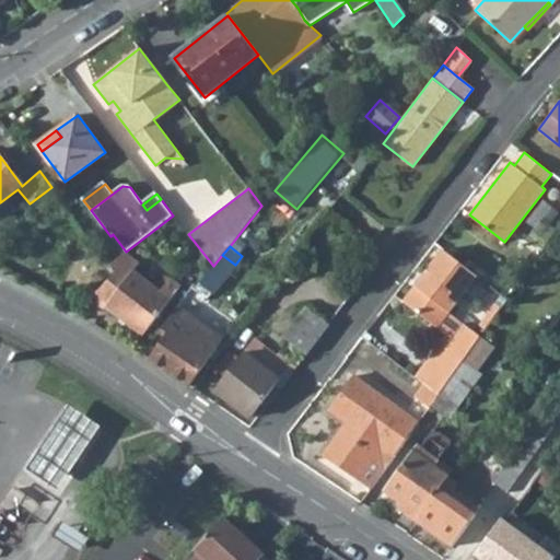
[(463,360),(479,337),(448,313),(478,276),(443,249),(403,301),(446,335),(416,376),(426,384),(438,394),(463,360)]
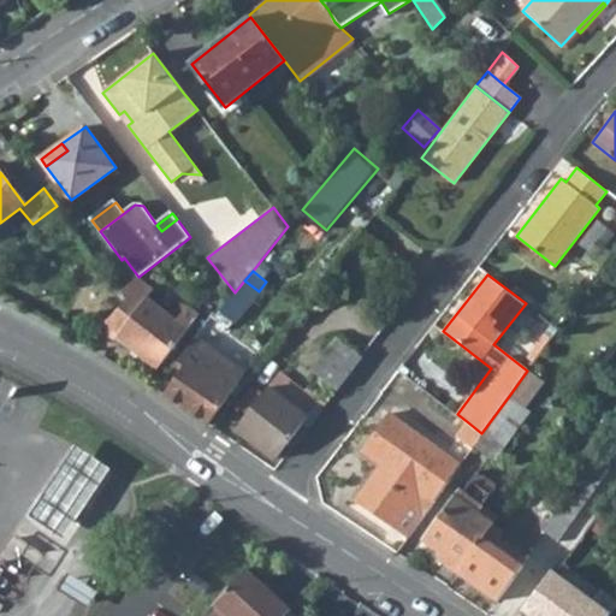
[(117,337),(158,368),(199,315),(187,307),(176,321),(147,298),(153,290),(137,278),(120,291),(128,300),(100,327),(116,339),(117,337)]
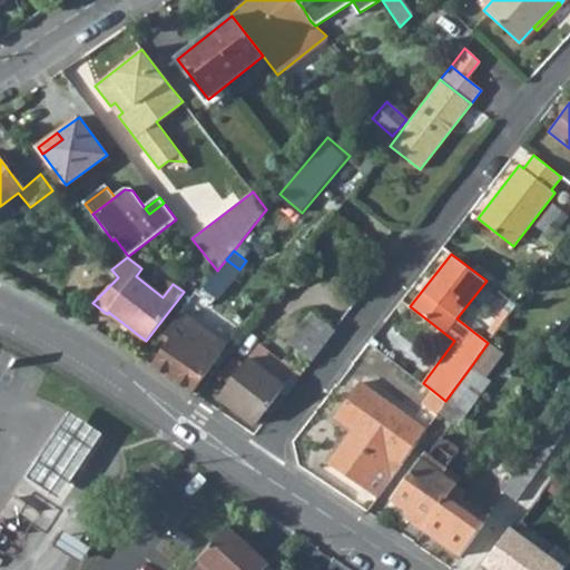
[(204,288),(216,298),(239,269),(226,259),(217,271),(204,288)]
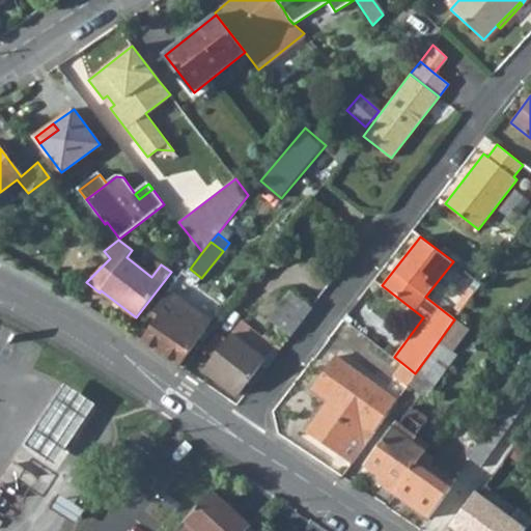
[(141,339),(179,366),(211,320),(169,290),(157,307),(162,310),(157,317),(141,339)]
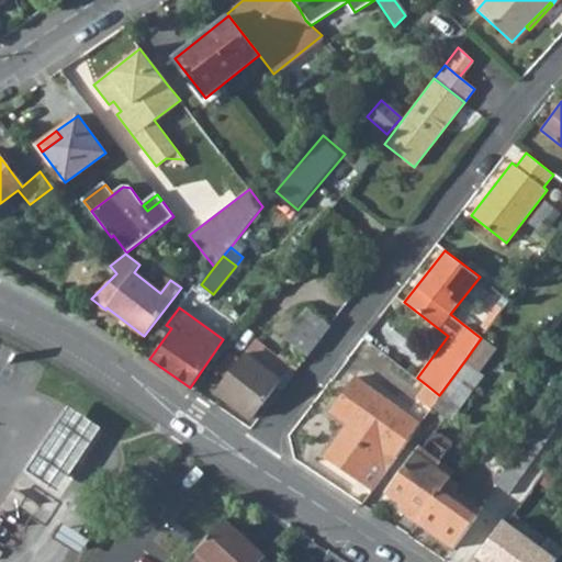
[(283,338),(306,356),(329,326),(306,308),(283,338)]
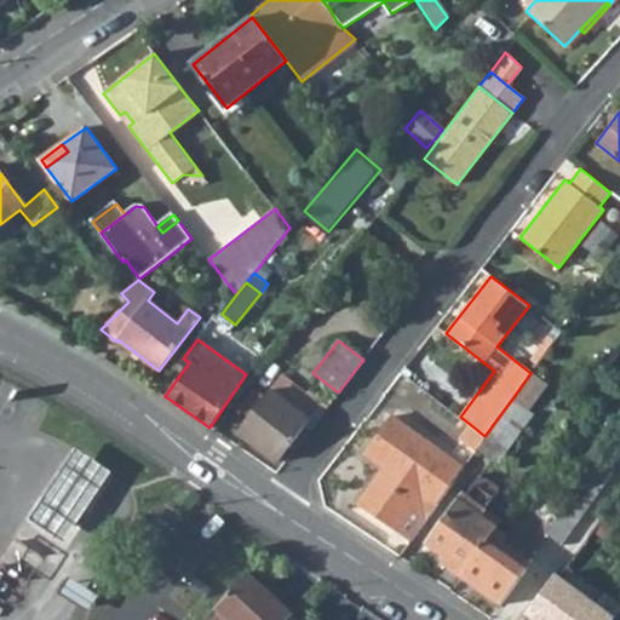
[(177,366),(183,371),(189,362),(183,359),(177,366)]
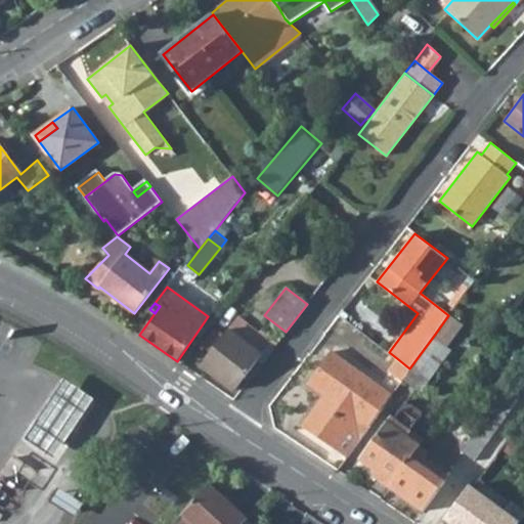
[(201,364),(233,390),(258,360),(261,363),(277,343),(262,331),(258,331),(237,315),(201,364)]
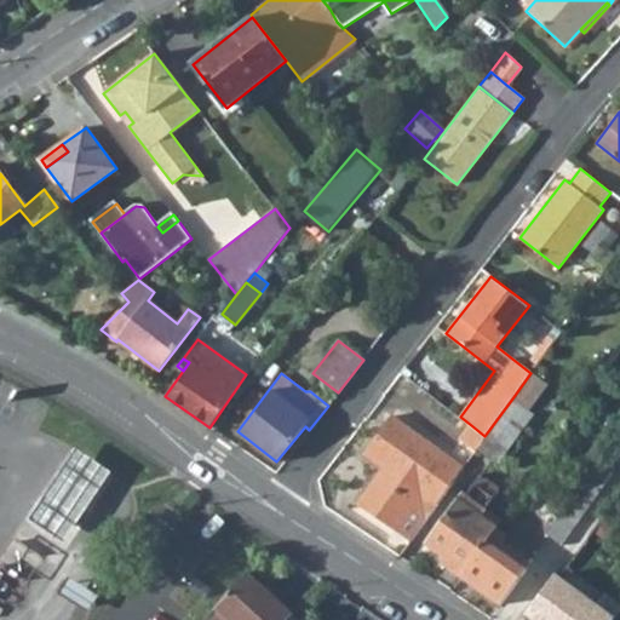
[(512,399),(527,409),(546,384),(530,373),(512,399)]
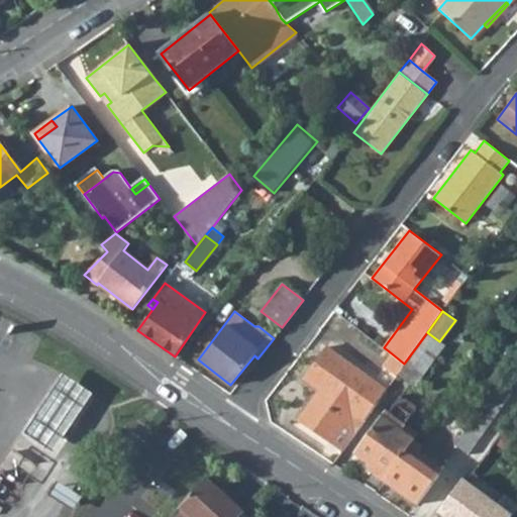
[(397,373),(414,385),(443,344),(439,341),(427,332),(404,364),(397,373)]
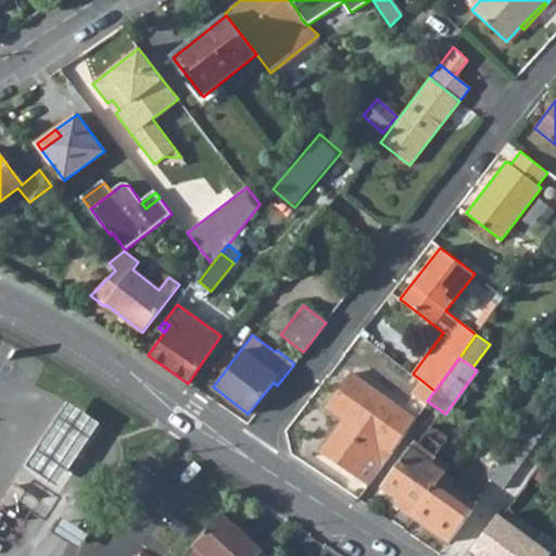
[(319,454),(353,477),(355,474),(368,483),(414,419),(350,373),(326,406),(344,419),(346,420),(341,428),(339,427),(319,454)]
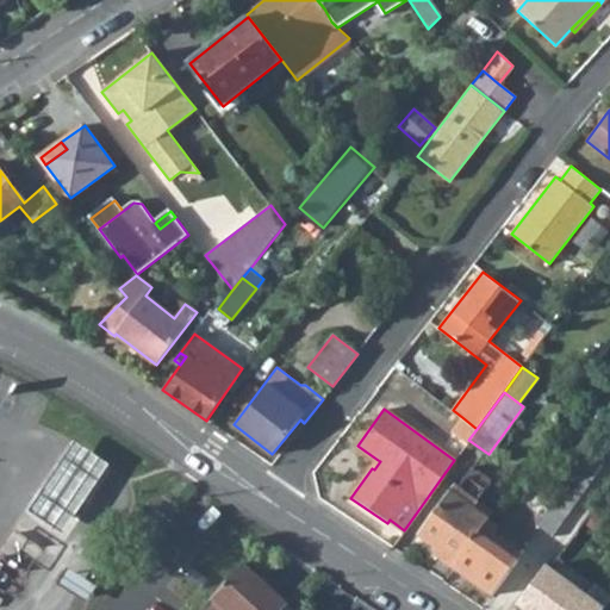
[(453,433),(467,443),(468,440),(477,429),(464,418),(453,433)]
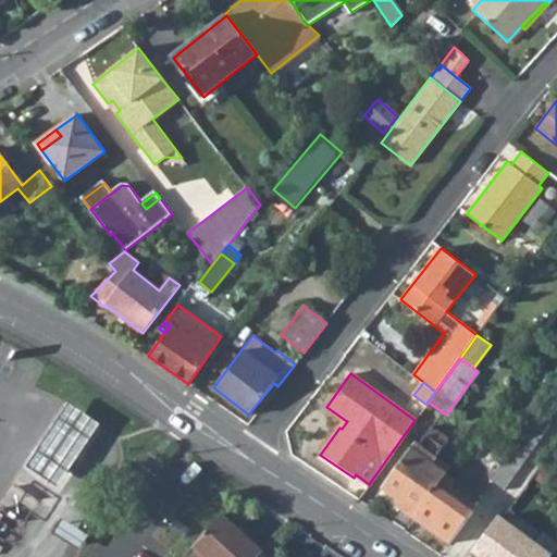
[(528,430),(540,440),(556,415),(556,411),(546,404),(528,430)]
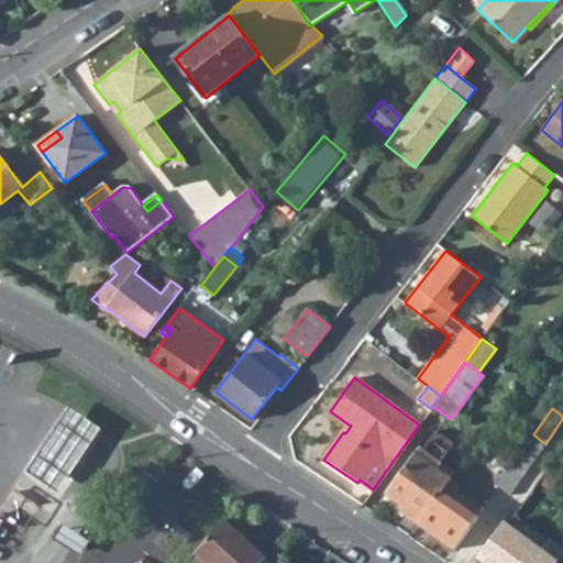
[(25,475),(58,496),(101,430),(69,409),(25,475)]
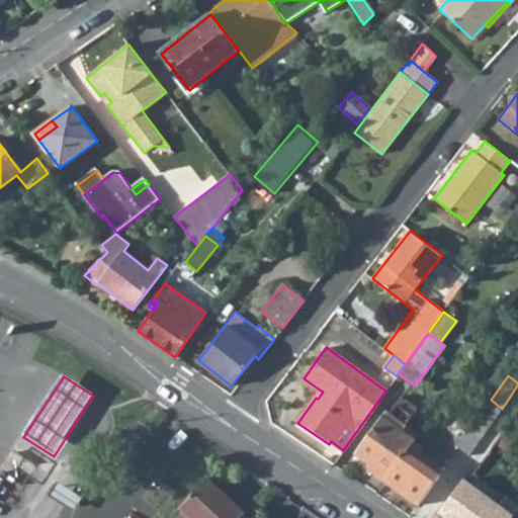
[(470,426),(484,435),(502,409),(491,400),(490,400),(470,426)]
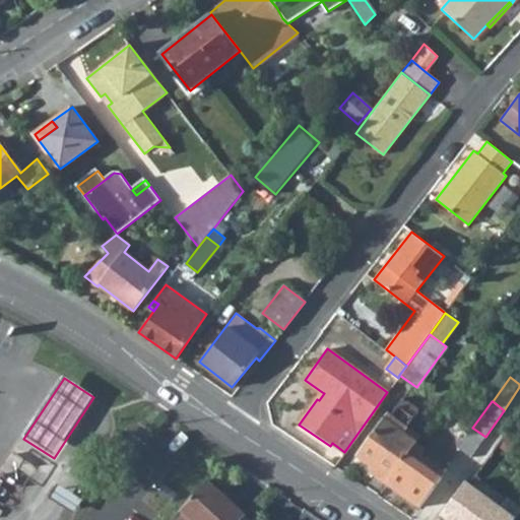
[(383,418),(416,442),(417,440),(419,438),(387,413),(383,418)]
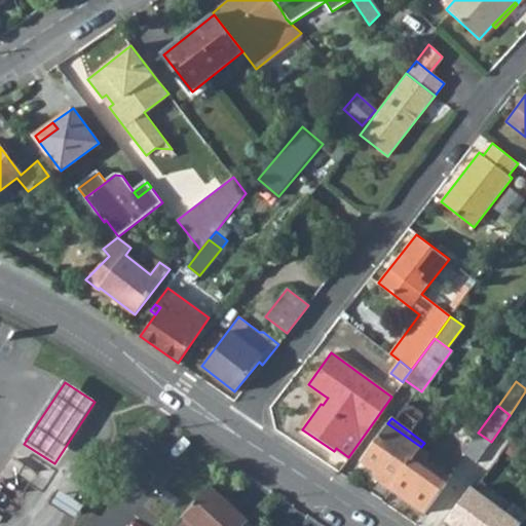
[(361,461),(376,473),(373,477),(391,489),(421,447),(387,423),(361,461)]
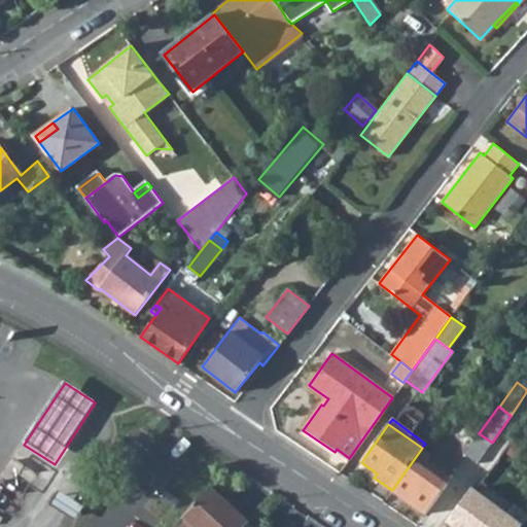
[(461,458),(473,467),(492,443),(479,433),(461,458)]
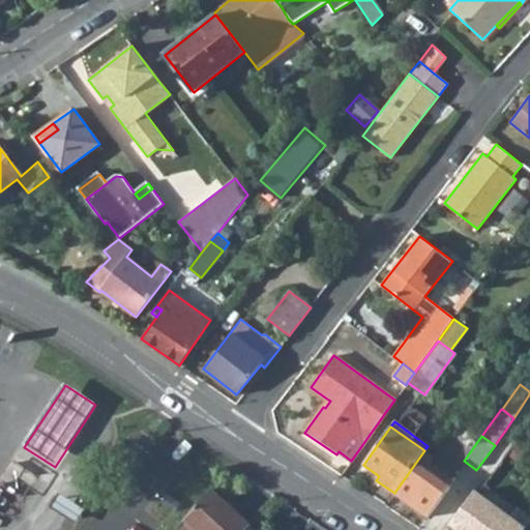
[(394,493),(428,517),(450,486),(449,486),(452,480),(441,472),(442,471),(429,463),(435,454),(425,448),(424,450),(394,493)]
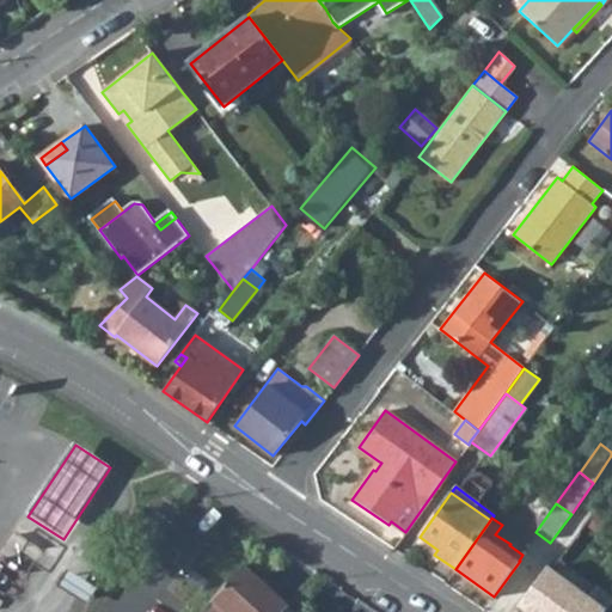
[(552,571),(589,599),(598,589),(563,563),(558,563),(552,571)]
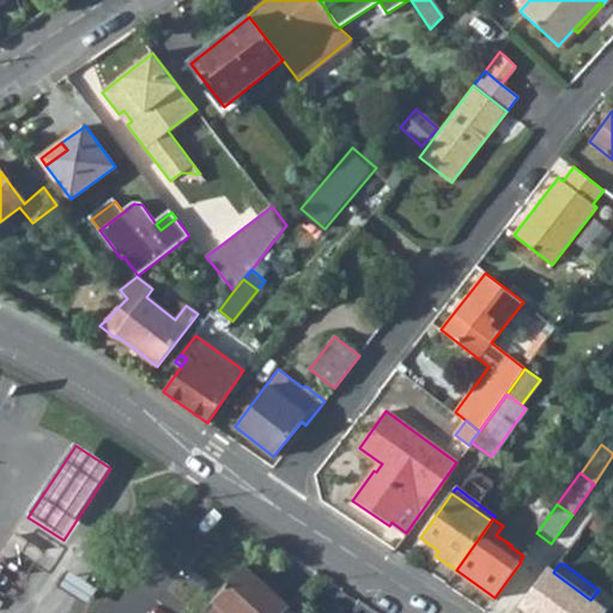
[(295,612),(246,566),(201,612),(295,612)]
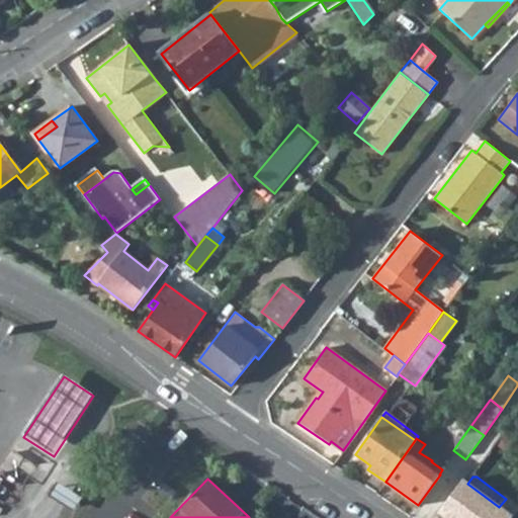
[(441,512),(448,517),(512,517),(514,516),(517,510),(517,505),(507,497),(506,499),(499,507),(467,484),(464,481),(441,512)]
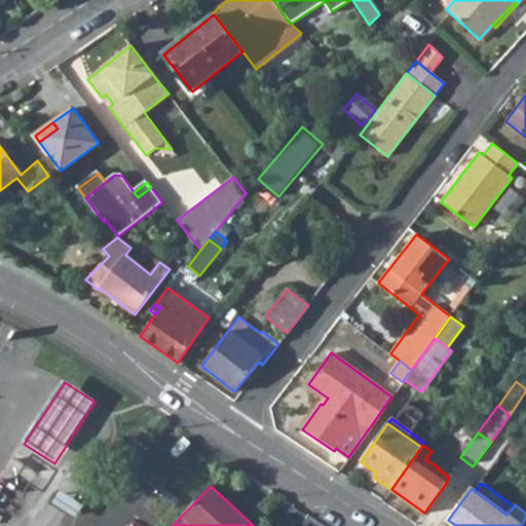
[(49,502),(75,519),(84,505),(58,489),(49,502)]
